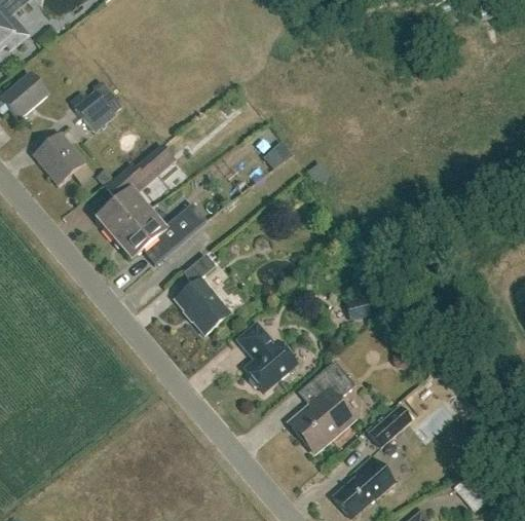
[(9,13),(26,0),(0,0),(0,47),(5,43),(10,48),(27,34),(9,13)]
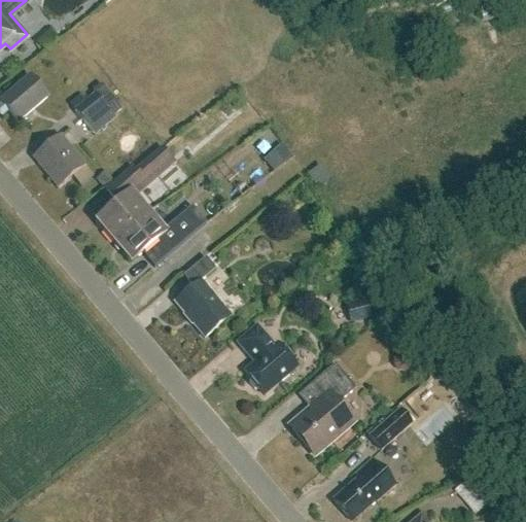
[(19,118),(47,94),(30,72),(0,97),(19,118)]
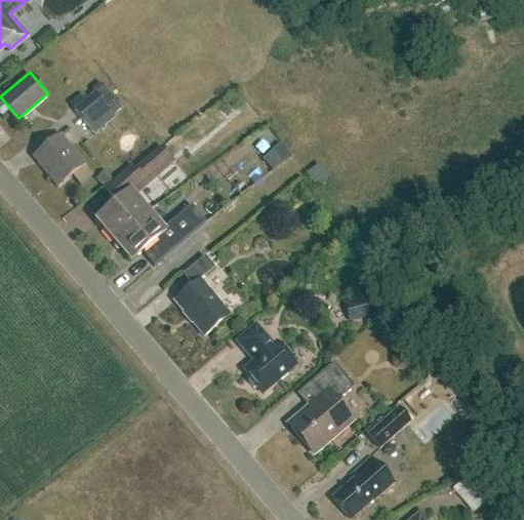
[(93,128),(113,112),(95,89),(75,107),(93,128)]
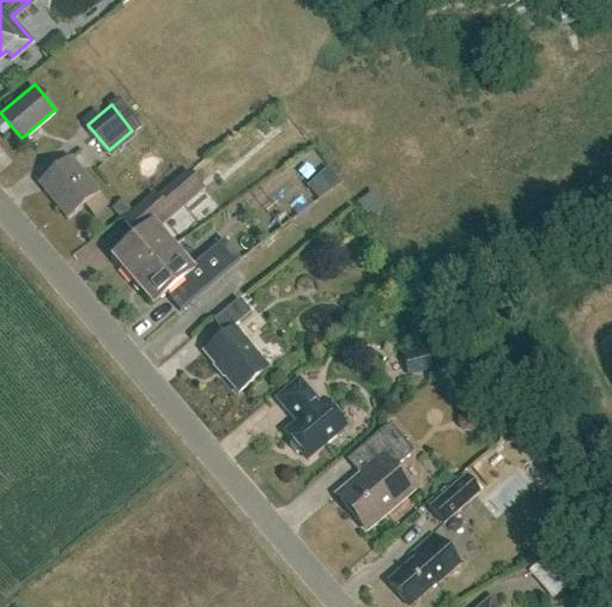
[(67,214),(100,188),(71,153),(38,180),(67,214)]
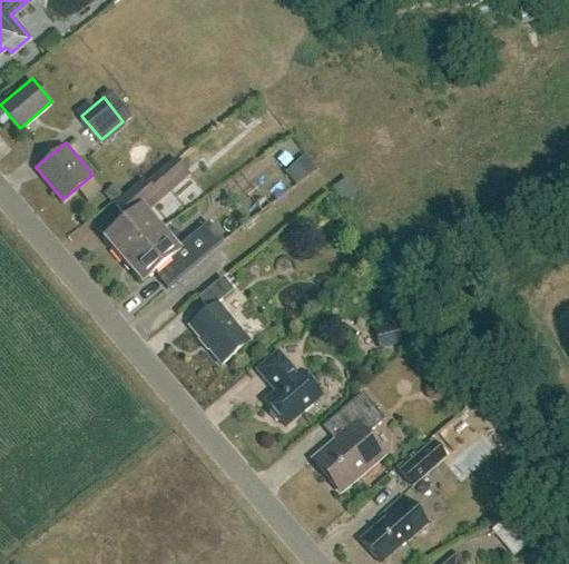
[(165,184),(189,164),(188,164),(203,152),(194,142),(178,155),(177,154),(155,172),(165,184)]
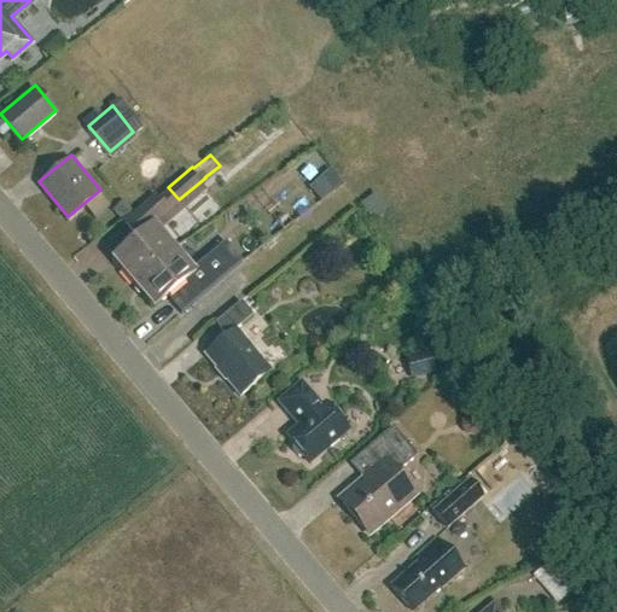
[(332,163),(321,173),(333,186),(343,178),(332,163)]
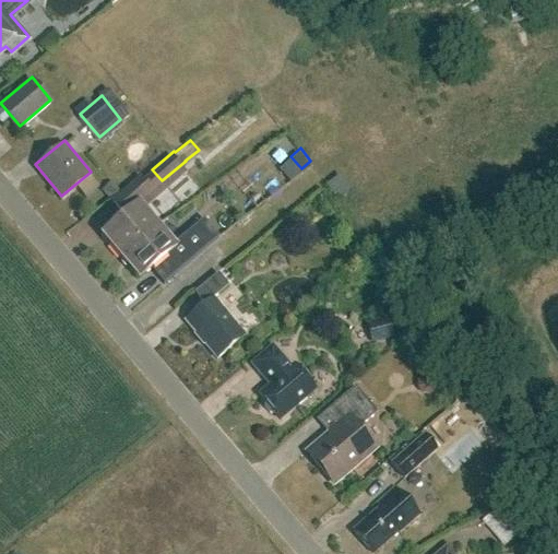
[(333,164),(317,174),(325,189),(343,179),(333,164)]
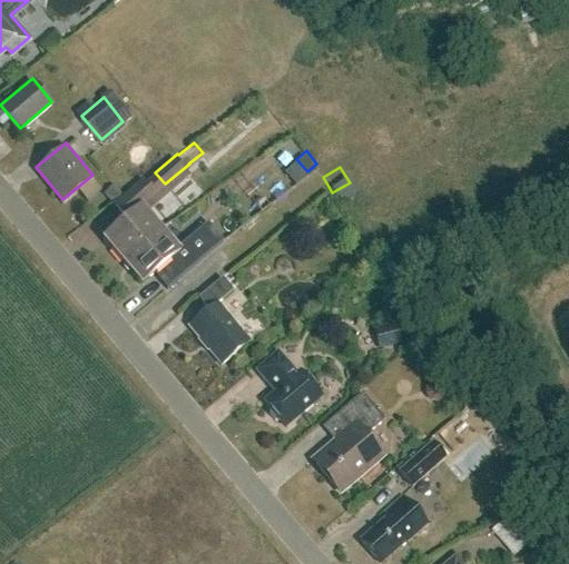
[(145,240),(160,227),(141,204),(156,191),(144,177),(115,201),(126,215),(102,235),(123,259),(145,240)]
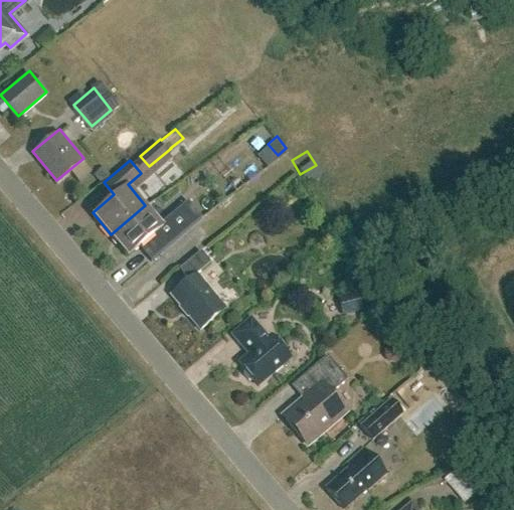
[(104,164),(95,171),(102,180),(112,173),(104,164)]
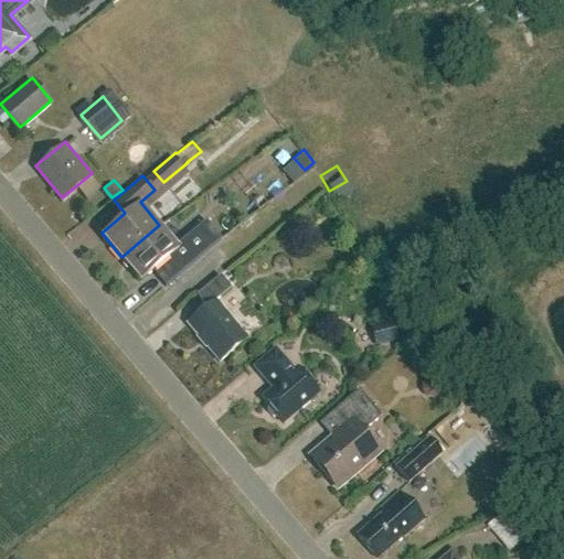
[(144,238),(121,257),(140,278),(178,247),(159,225),(144,238)]
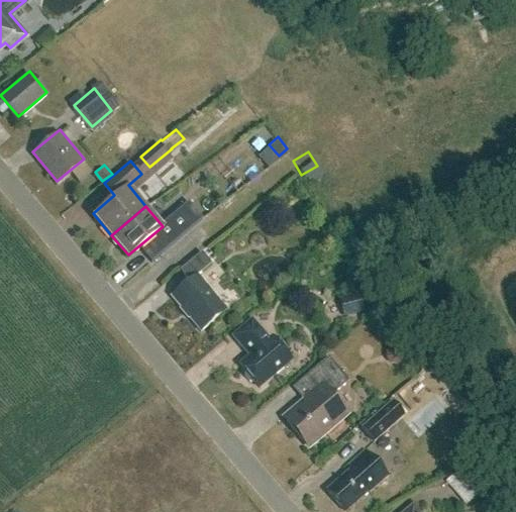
[(201,328),(227,307),(198,273),(212,261),(202,249),(181,268),(190,278),(172,294),(201,328)]
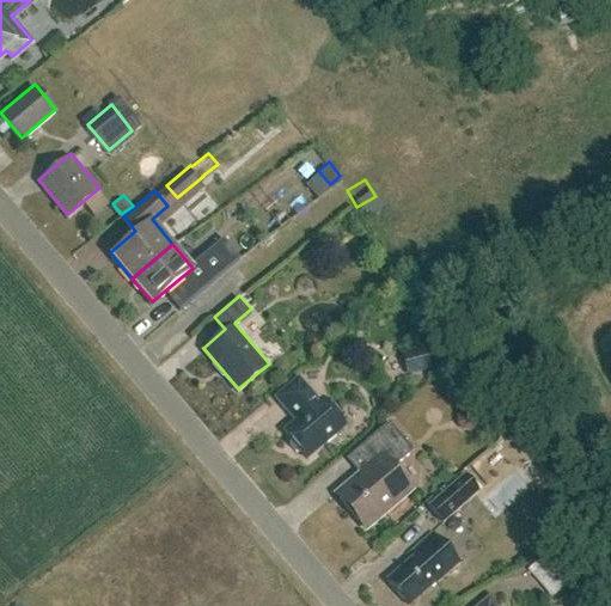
[(317,398),(298,375),(274,395),(294,418),(282,428),(306,455),(344,423),(322,396),(317,398)]
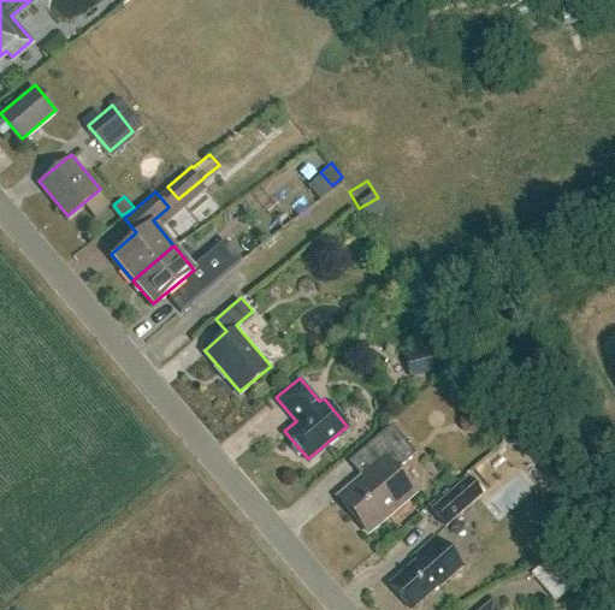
[(368,528),(389,510),(388,508),(411,487),(392,466),(414,448),(392,421),(366,443),(380,460),(339,493),(368,528)]
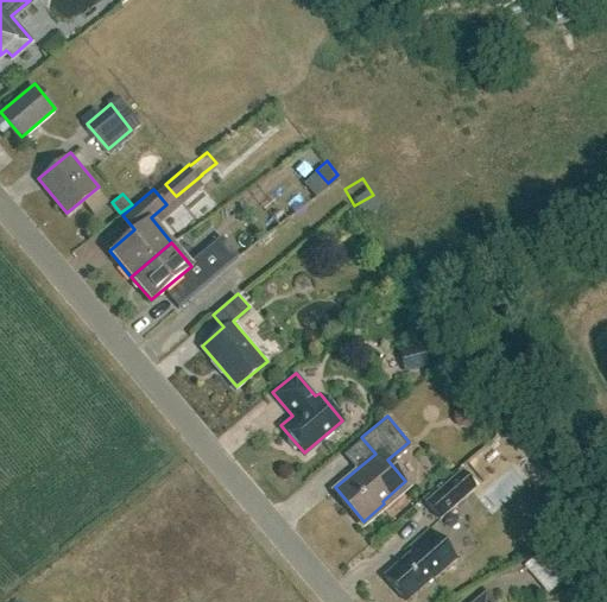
[(533,424),(520,436),(531,448),(544,436),(533,424)]
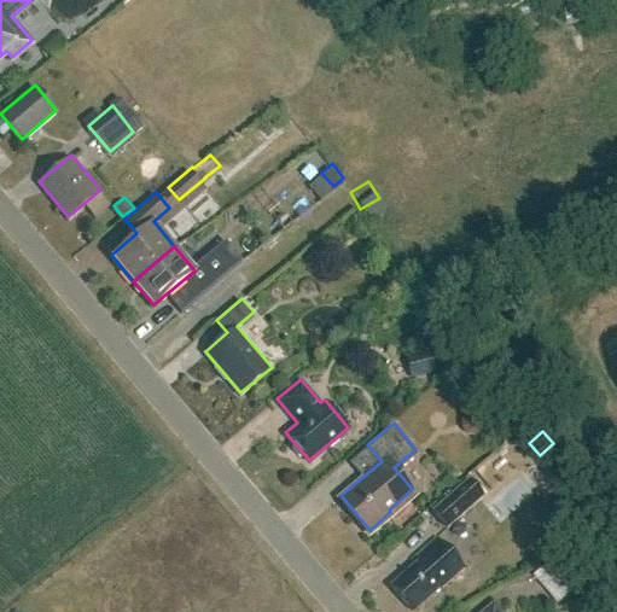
[(507,460),(533,483),(549,465),(523,442),(507,460)]
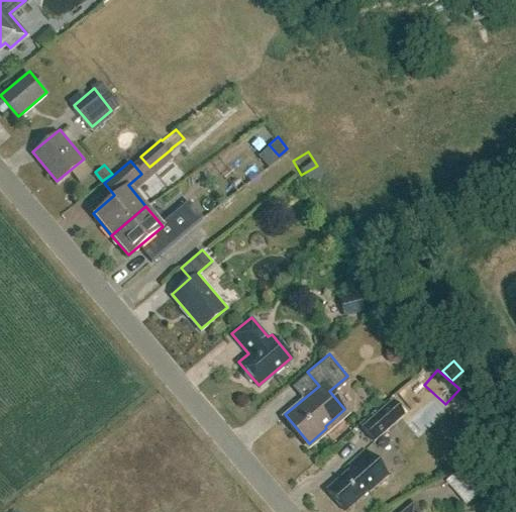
[(375,439),(406,412),(393,397),(362,425),(375,439)]
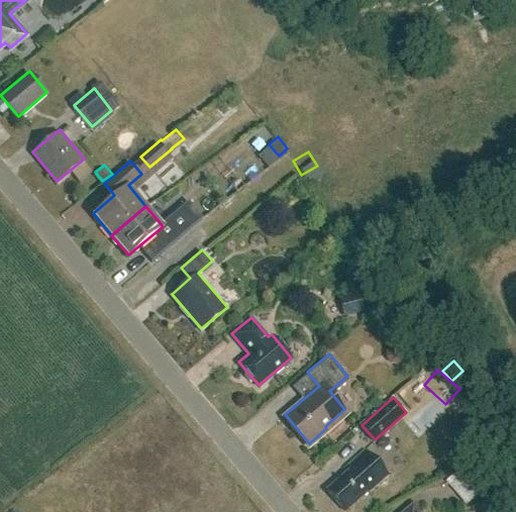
[(369,489),(387,473),(365,446),(346,463),(350,468),(328,487),(327,487),(327,488),(344,508),(345,507),(368,487),(369,489)]
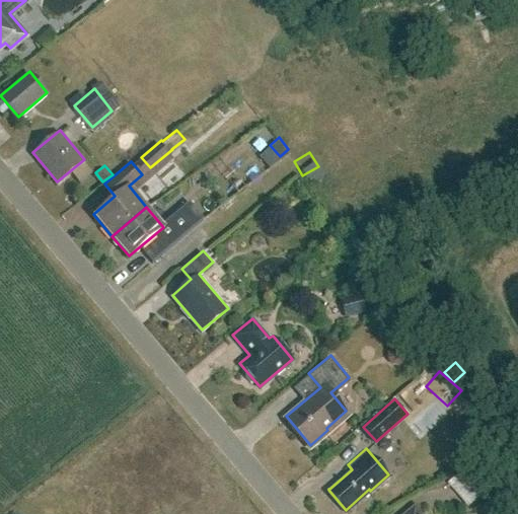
[(463,455),(442,472),(461,496),(483,479),(463,455)]
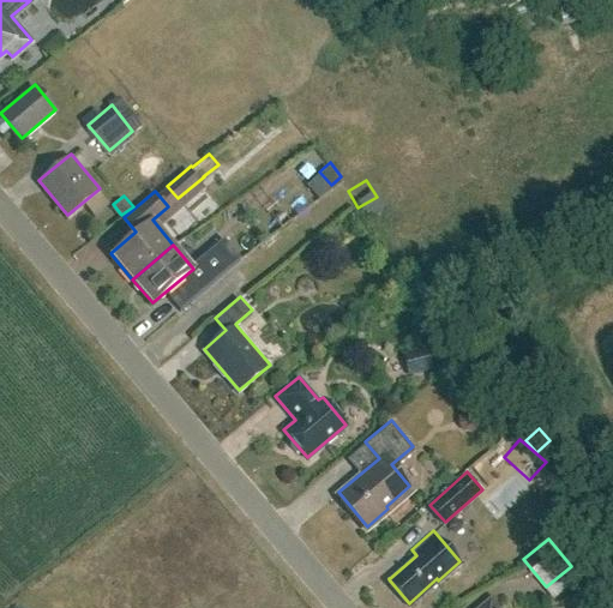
[(502,607),(492,596),(476,607),(502,607)]
